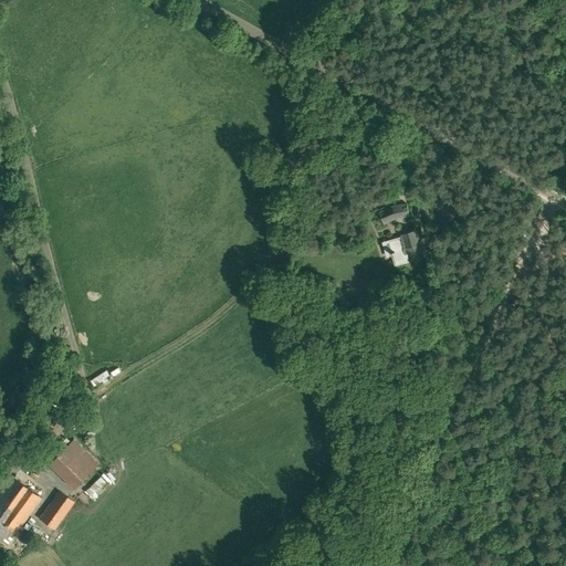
[(379,212),(385,224),(396,219),(390,207),(379,212)]
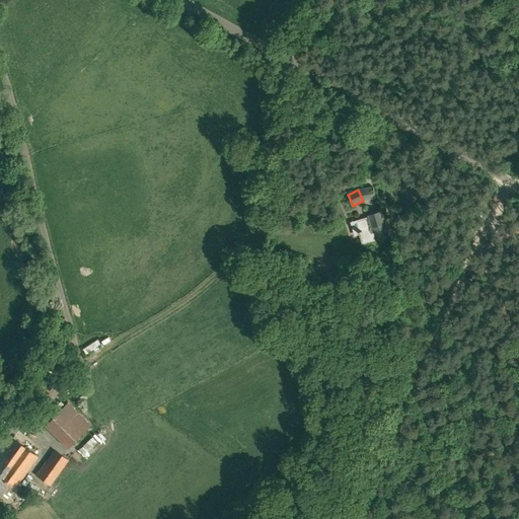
[(382,213),(377,214),(376,212),(368,215),(369,219),(357,223),(360,231),(358,231),(359,233),(360,232),(363,242),(372,239),(373,240),(373,239),(371,233),(375,232),(379,240),(392,233),(387,225),(386,220),(384,220),(382,213)]
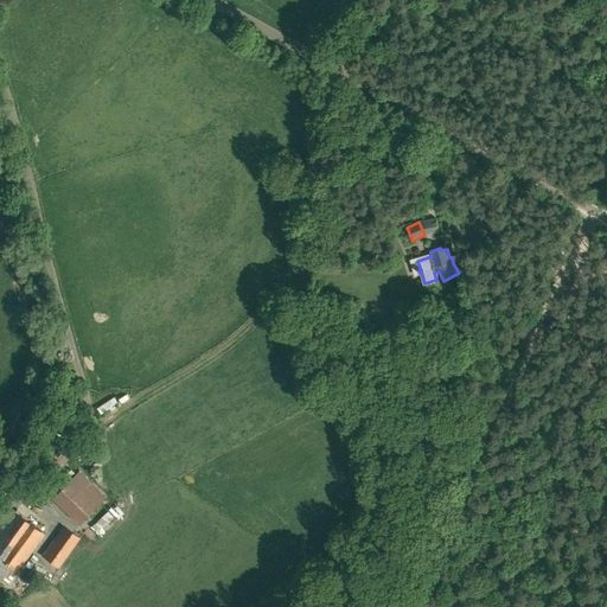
[(98,406),(102,414),(120,407),(116,398),(98,406)]
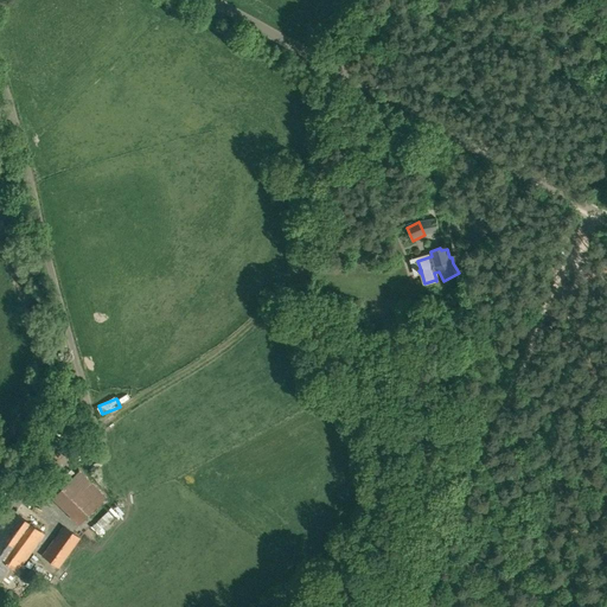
[(78,471),(51,498),(78,525),(106,498),(78,471)]
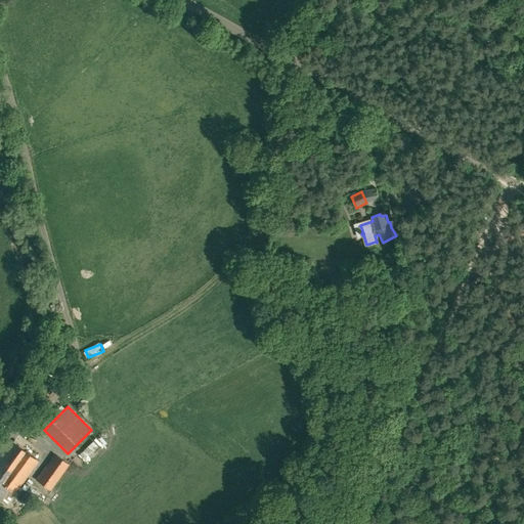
[(87,463),(102,448),(95,440),(79,454),(87,463)]
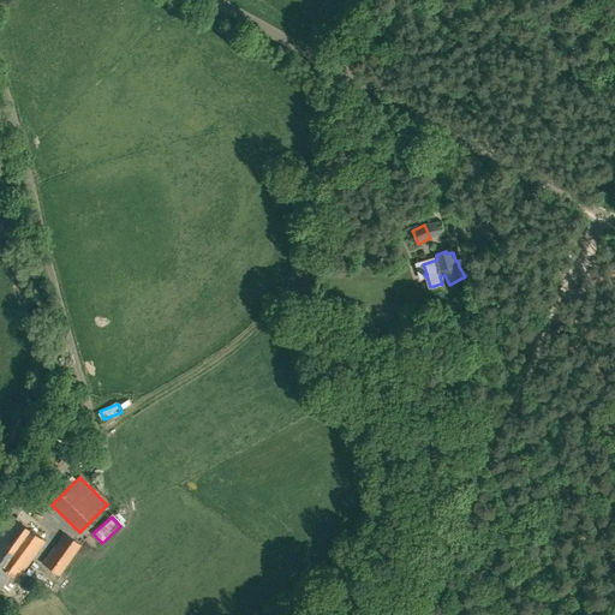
[(45,542),(12,518),(0,533),(0,587),(7,593),(45,542)]
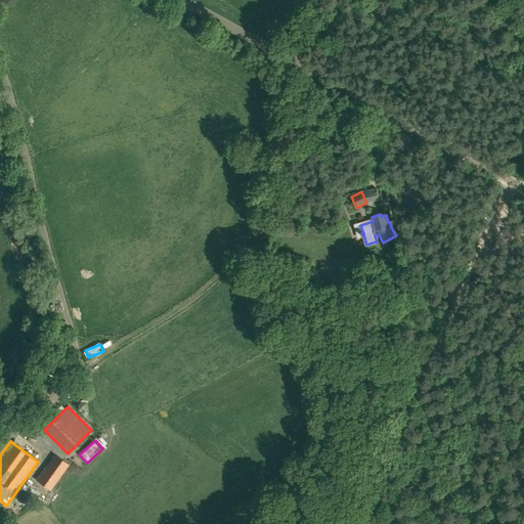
[(36,480),(50,490),(69,465),(54,454),(36,480)]
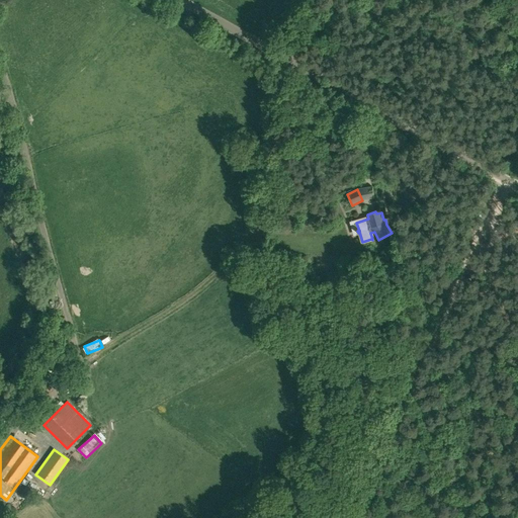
[(27,500),(33,491),(25,486),(19,495),(27,500)]
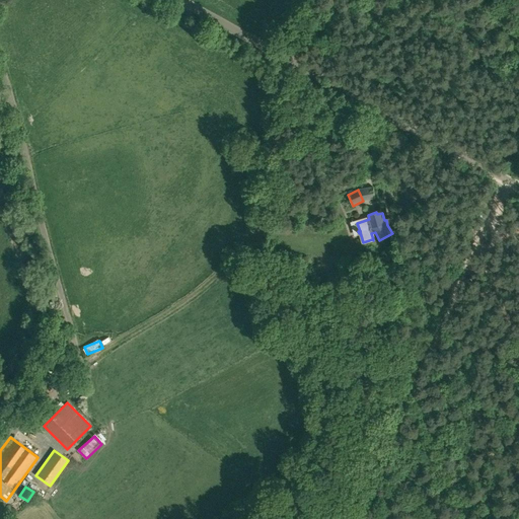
All buildings are outlined.
